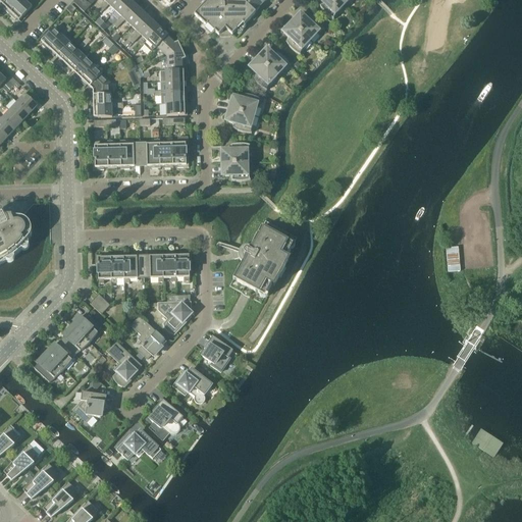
[(8,0),(3,6),(5,8),(3,10),(9,15),(23,0),(22,0),(8,0)]
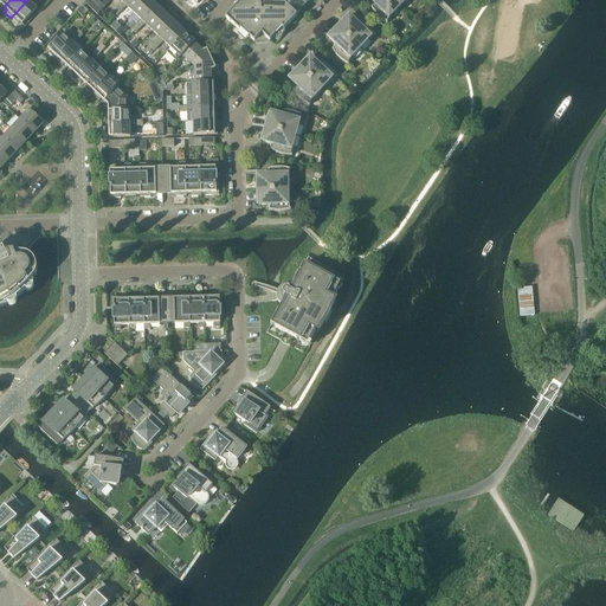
[(26,0),(27,0),(11,18),(18,25),(19,23),(23,25),(37,10),(28,2),(31,0),(26,0)]
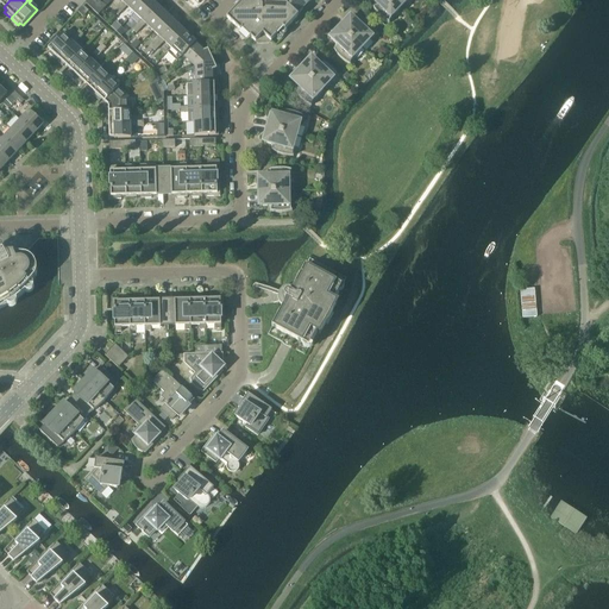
[(112,0),(104,0),(101,4),(96,0),(88,0),(85,4),(98,16),(112,0)]
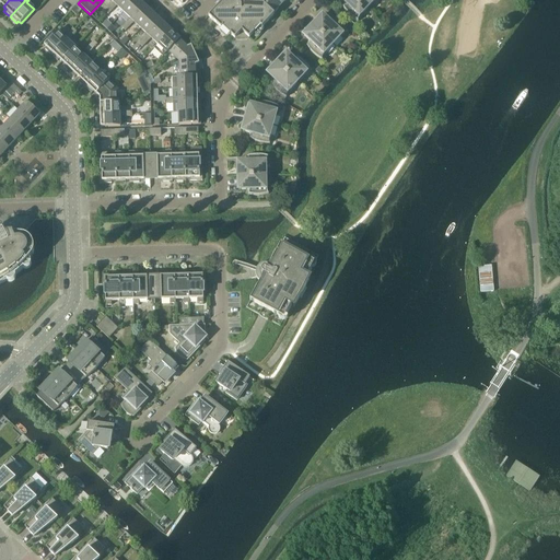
[(109,0),(113,2),(108,8),(113,11),(116,7),(115,4),(118,0),(109,0)]
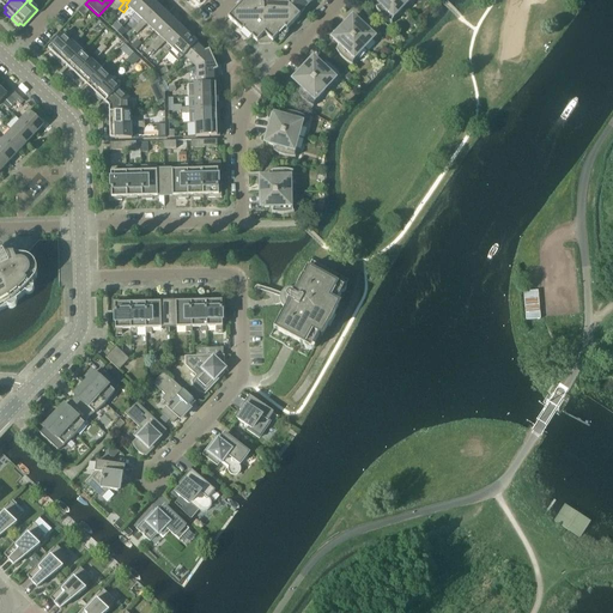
[(147,0),(129,0),(126,5),(127,7),(135,13),(147,0)]
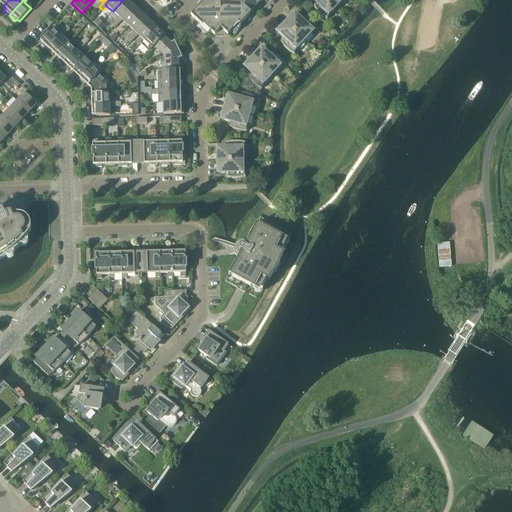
[(126,0),(123,0),(113,11),(119,17),(115,21),(118,24),(122,20),(120,19),(133,6),(126,0)]
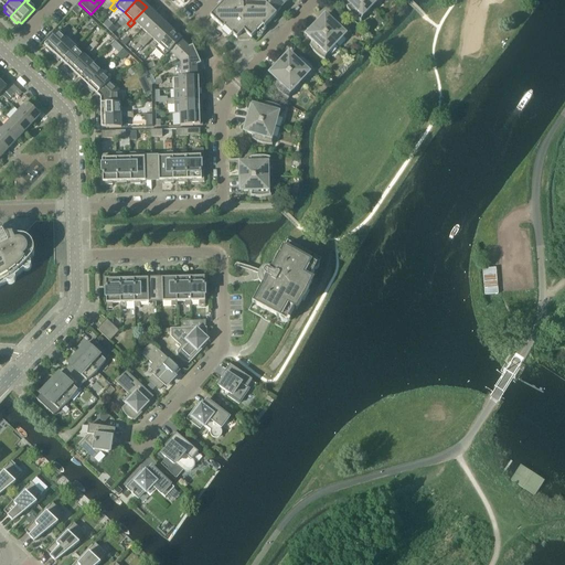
[(275,13),(260,0),(247,0),(243,6),(236,0),(225,0),(210,17),(223,30),(224,28),(236,40),(240,36),(248,36),(251,39),(263,27),(264,28),(277,14),(275,13)]
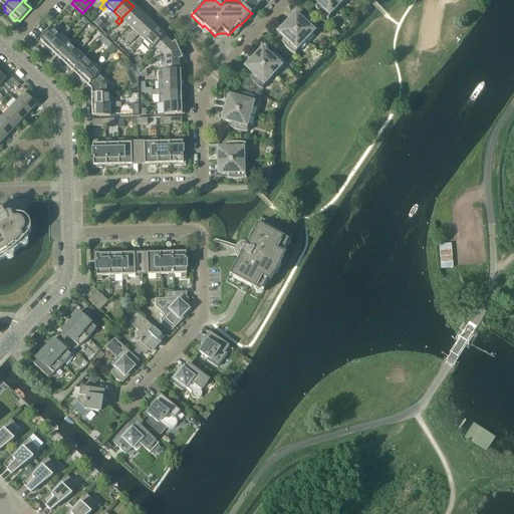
[(237,0),(250,12),(257,5),(252,0),(237,0)]
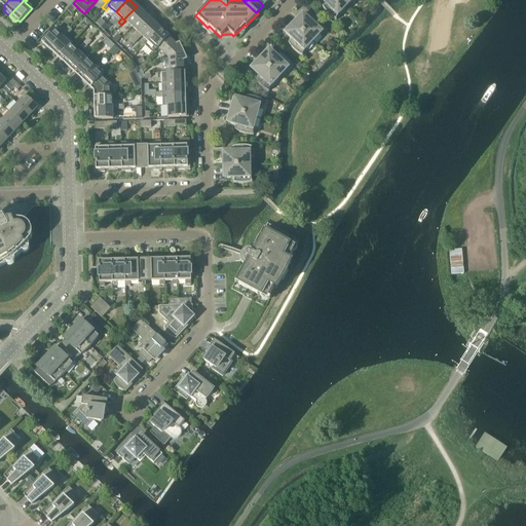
[(346,6),(339,0),(320,0),(326,5),(323,7),(322,7),(323,9),(325,11),(326,13),(328,15),(330,16),(332,19),(334,20),(336,21),(339,13),(346,6)]
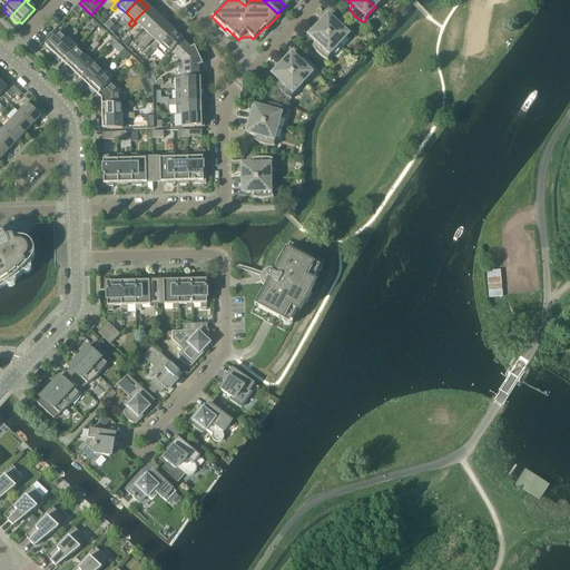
[(77,6),(72,11),(78,17),(82,11),(77,6)]
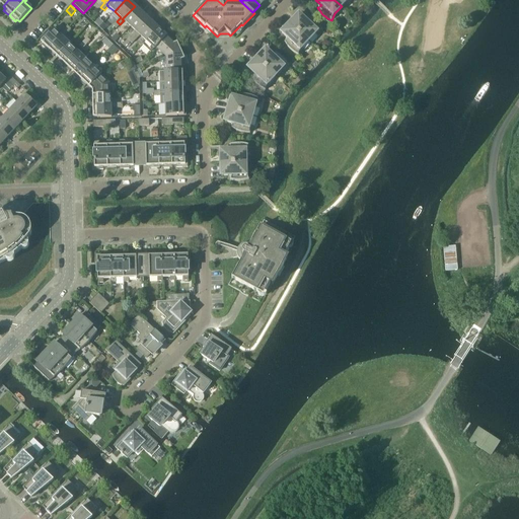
[(143,13),(135,6),(122,19),(124,20),(130,26),(143,13)]
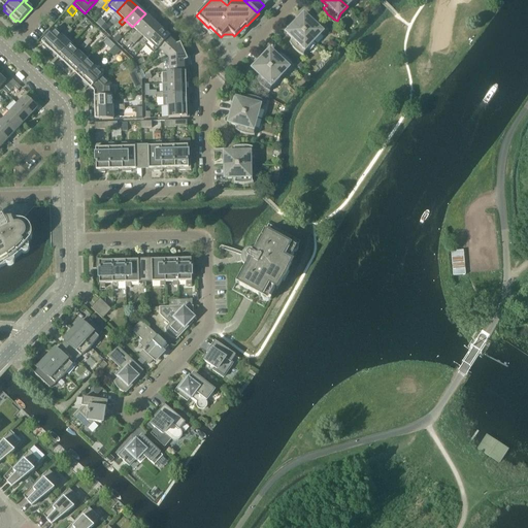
[(153,22),(145,13),(132,27),(139,33),(135,37),(138,40),(142,36),(140,35),(153,22)]
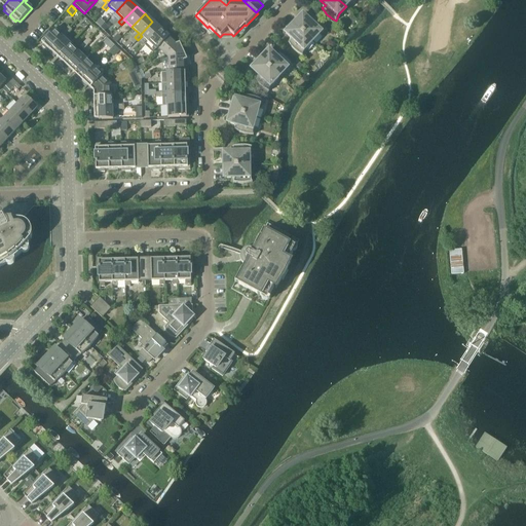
[(294,24),(312,42),(320,35),(326,31),(327,31),(326,30),(325,29),(324,27),(323,26),(321,25),(318,22),(317,21),(315,20),(314,19),(312,17),(311,19),(312,19),(310,23),(302,14),(294,24)]
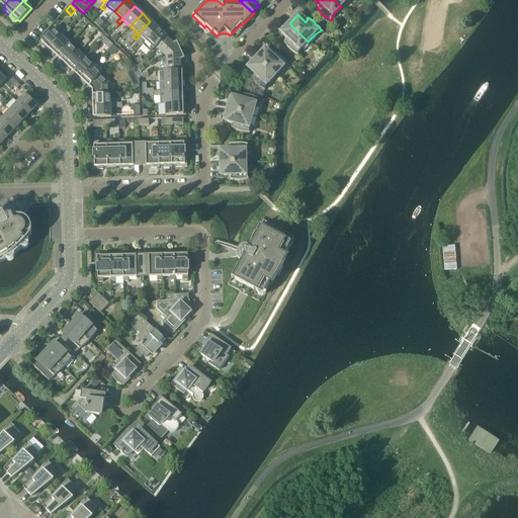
[(158,28),(150,21),(138,34),(140,35),(146,41),(158,28)]
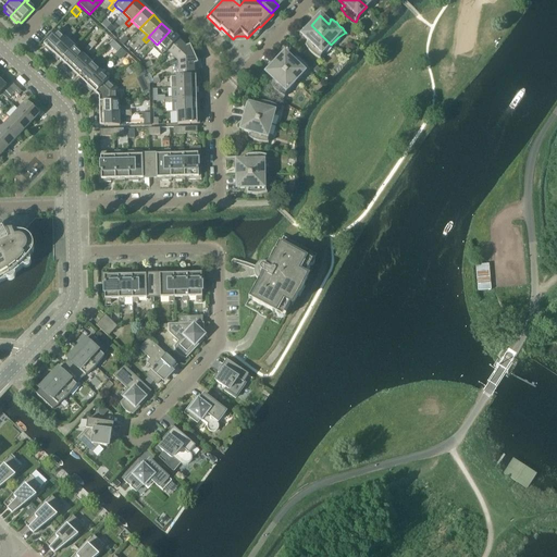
[(331,45),(311,25),(301,35),(310,44),(306,46),(305,46),(306,48),(307,49),(310,52),(311,53),(314,57),(316,57),(318,59),(320,60),(320,59),(323,52),(331,45)]
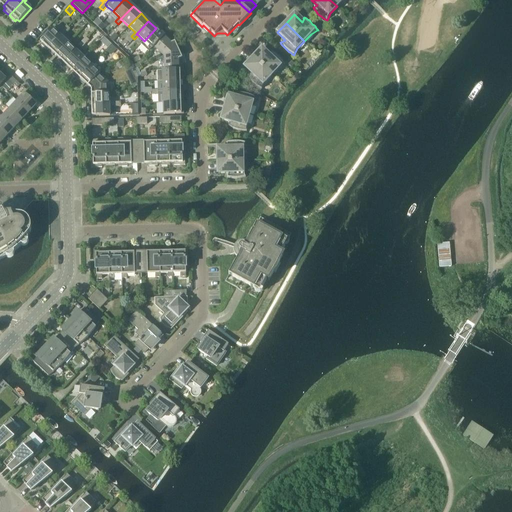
[(60,36),(59,34),(52,28),(40,41),(42,43),(41,45),(46,51),(60,36)]
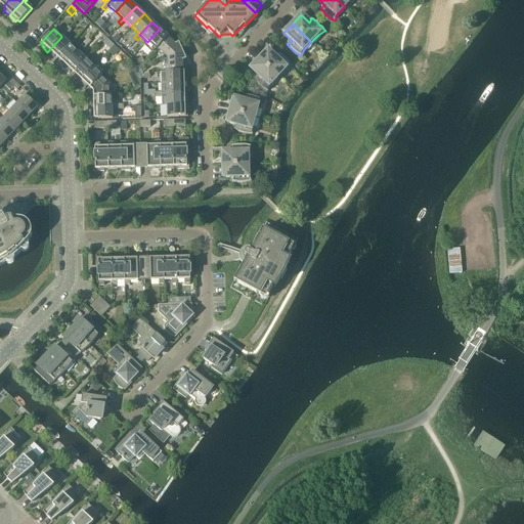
[(158,48),(170,35),(164,29),(162,31),(160,29),(147,42),(143,46),(151,53),(156,49),(156,50),(158,48)]
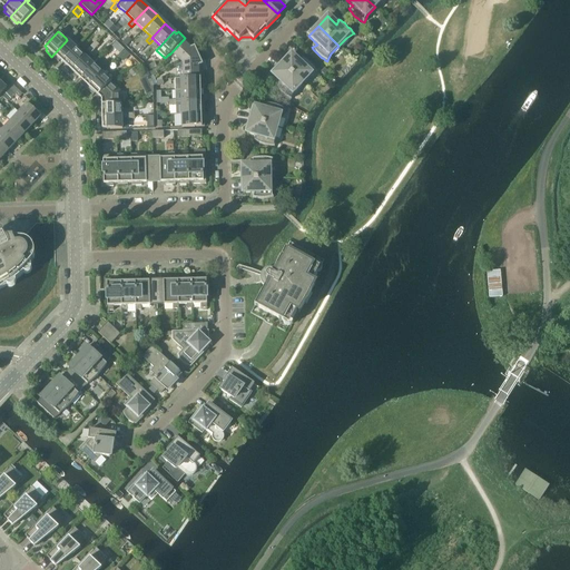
[(67,40),(51,57),(58,62),(60,60),(62,62),(76,48),(69,41),(74,37),(70,33),(66,38),(67,40)]
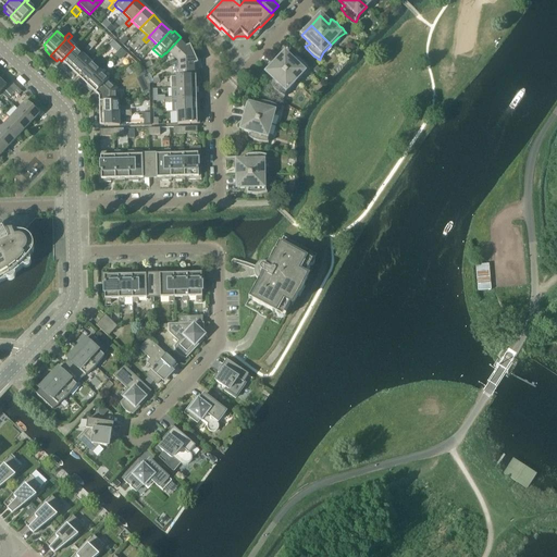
[(187,42),(181,37),(168,51),(178,61),(194,54),(190,46),(186,47),(184,45),(187,42)]
